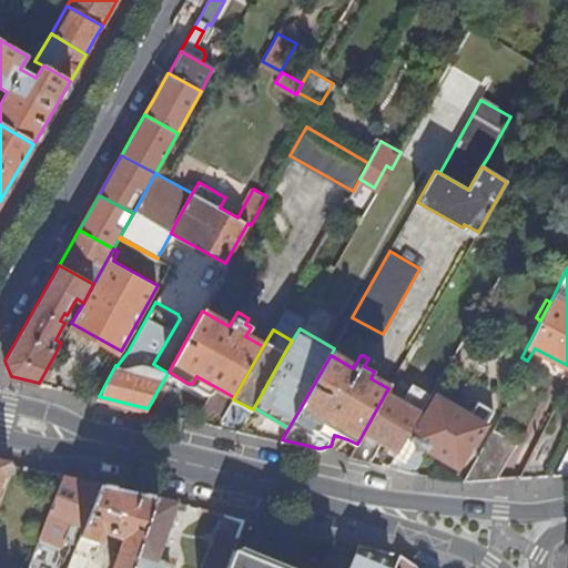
[(386,392),(357,444),(351,456),(369,460),(382,440),(398,450),(417,417),(421,412),(386,392)]
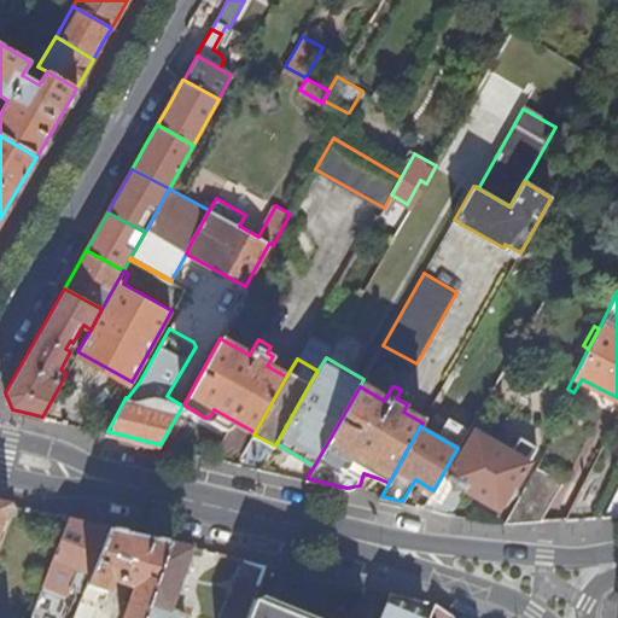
[(523,468),(528,462),(474,431),(459,458),(454,454),(433,490),(424,506),(448,512),(466,487),(499,506),(517,474),(519,476),(522,472),(523,473),(524,470),(523,468)]
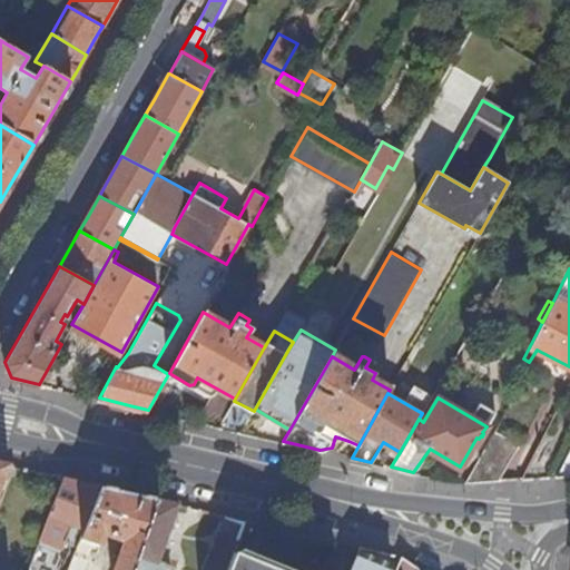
[(519,442),(494,429),(465,481),(498,479),(519,442)]
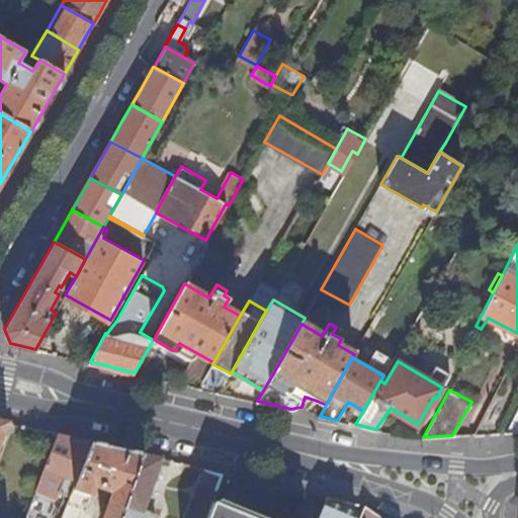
[(517,430),(517,409),(506,432),(517,430)]
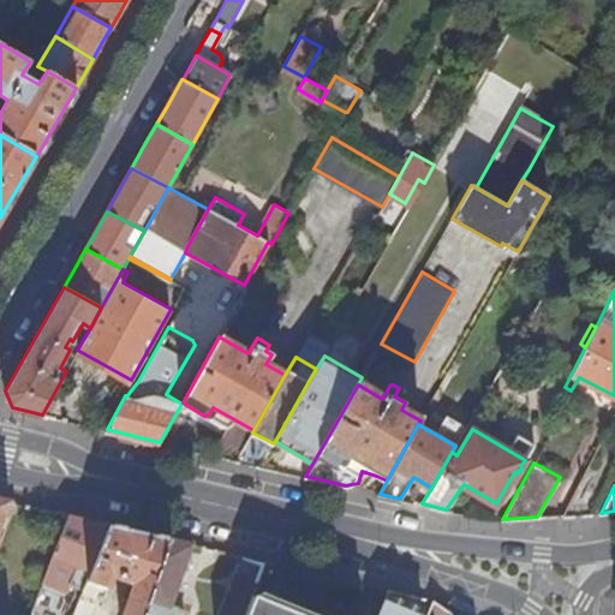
[(0,530),(12,501),(0,499),(0,530)]
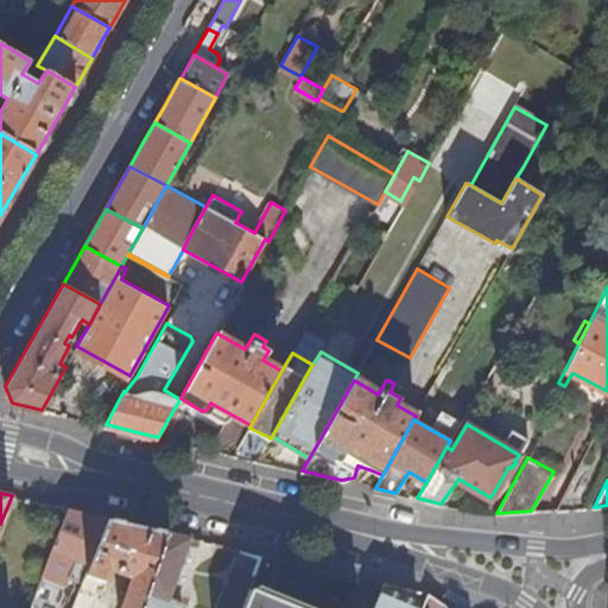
[(69,510),(54,549),(92,563),(109,519),(90,514),(69,510)]
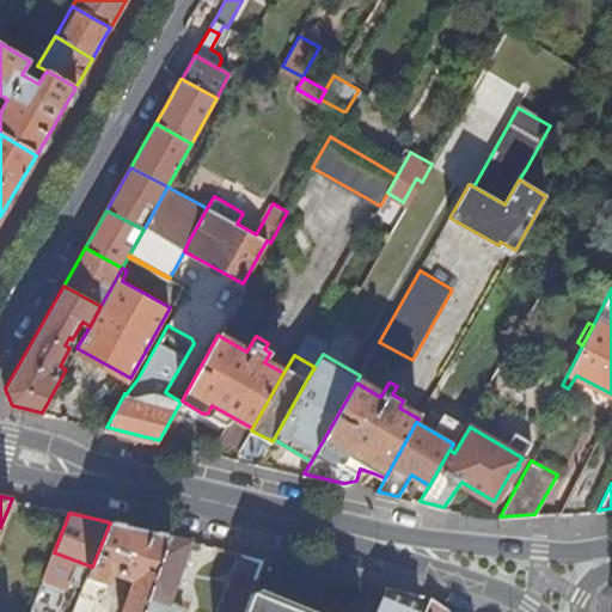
[(92,567),(74,611),(95,611),(98,603),(102,604),(112,573),(134,580),(122,611),(144,611),(171,537),(146,531),(110,522),(92,567)]
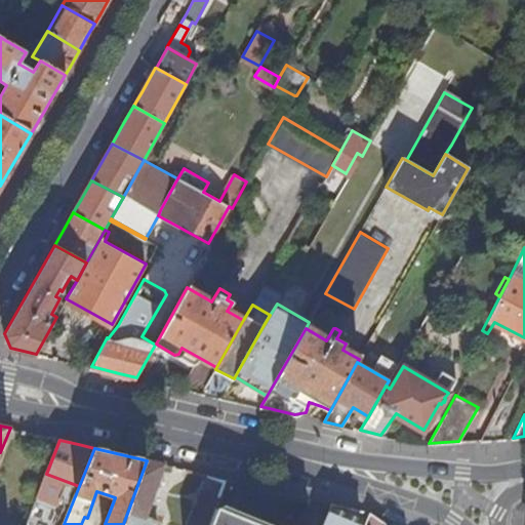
[(147,460),(123,524),(156,524),(158,521),(148,517),(166,466),(147,460)]
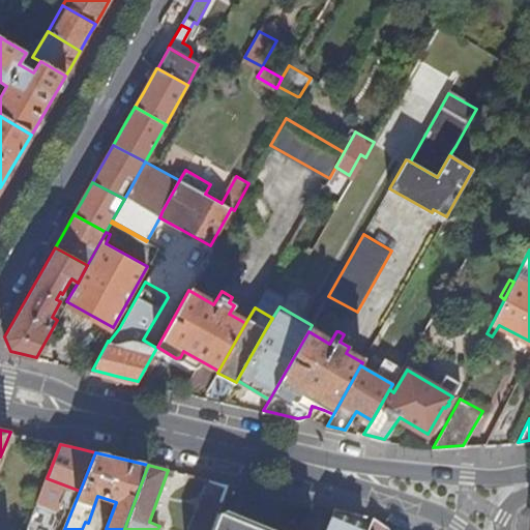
[(212,529),(218,513),(230,484),(210,479),(190,529),(212,529)]
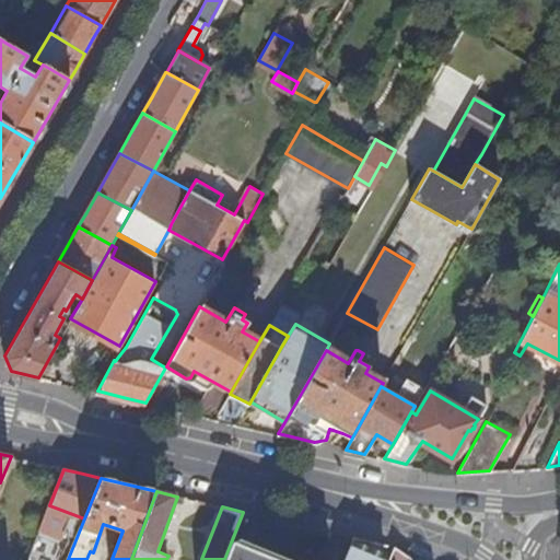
[(346,559),(384,559),(386,556),(353,541),(346,559)]
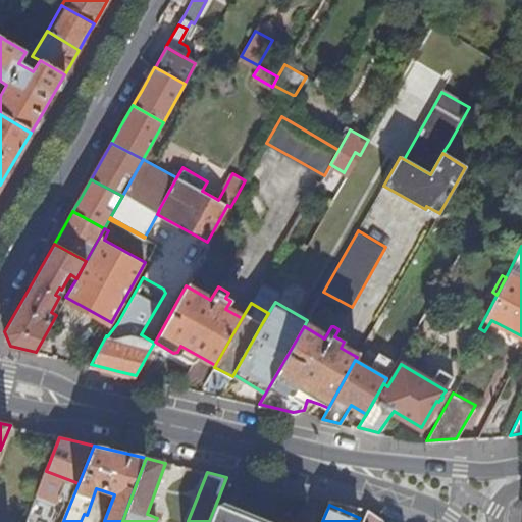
[(253,521),(215,506),(209,521),(253,521)]
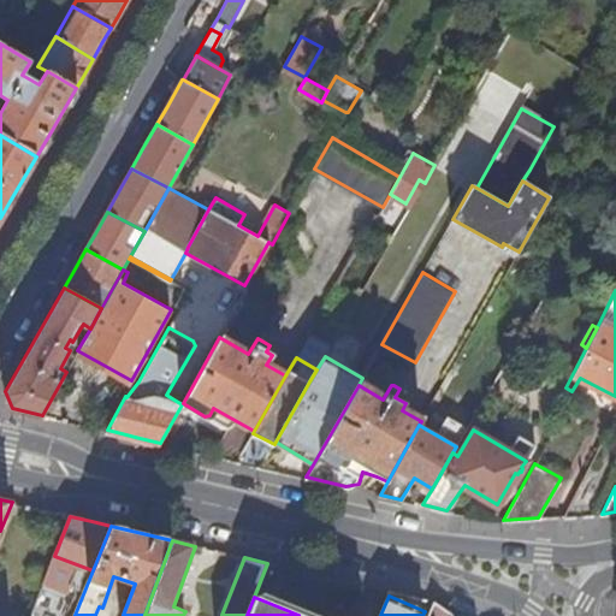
[(434,603),(428,615),(452,615),(454,615),(437,603),(434,603)]
